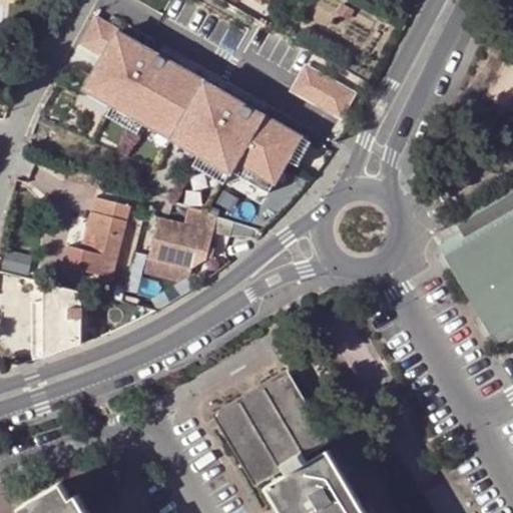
[(302,137),(97,20),(84,43),(105,55),(92,77),(120,93),(113,104),(144,122),(150,111),(207,144),(200,154),(231,172),(237,161),(275,182),(288,160),(302,137)]
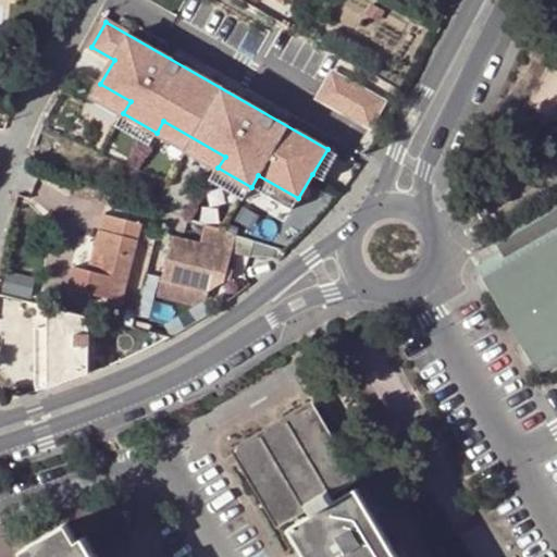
[(331,72),(317,98),(368,127),(383,101),(331,72)]
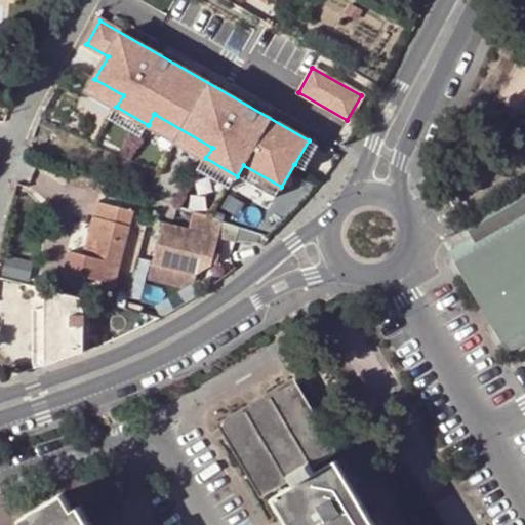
[(123,95),(94,79),(87,90),(116,107),(123,95)]
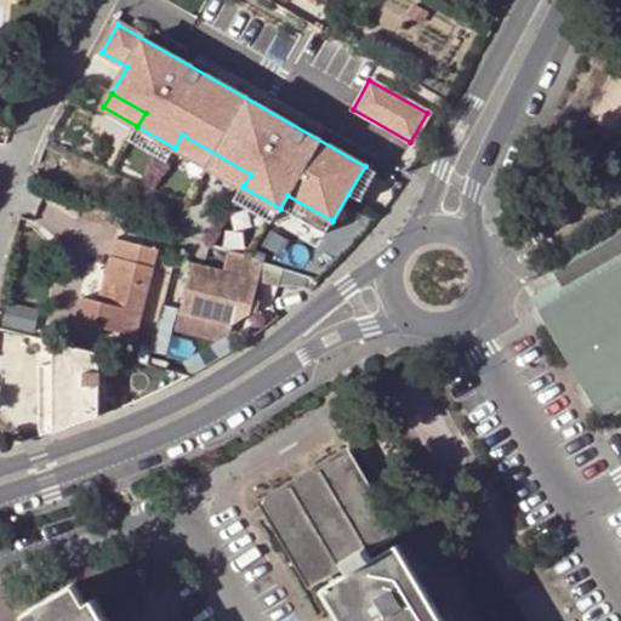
[(175,148),(137,126),(130,141),(166,163),(175,148)]
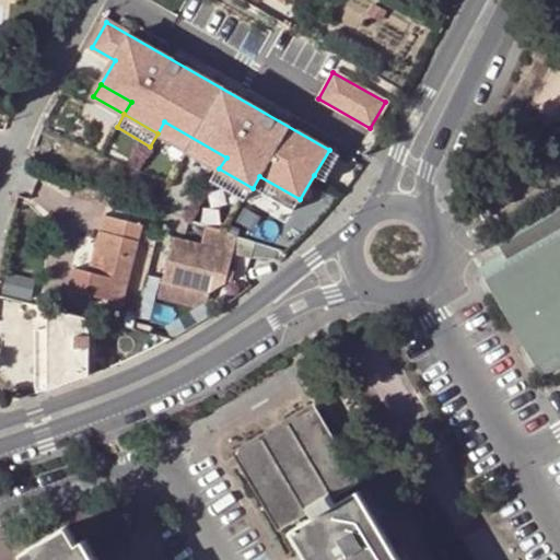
[(164,121),(158,133),(219,168),(226,158),(164,121)]
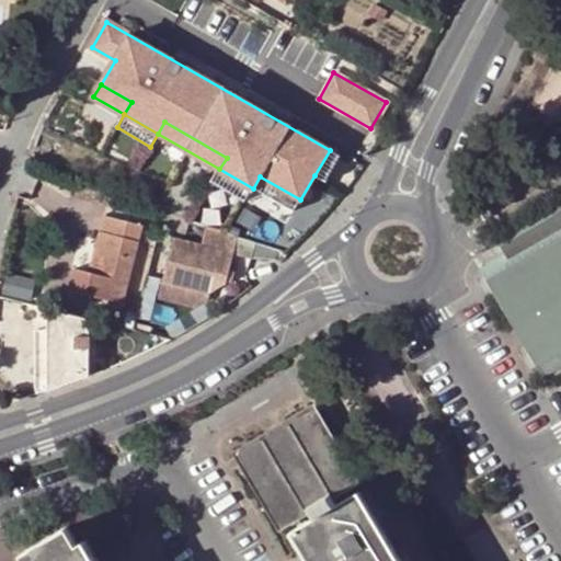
[(341,157),(330,150),(315,175),(327,182),(341,157)]
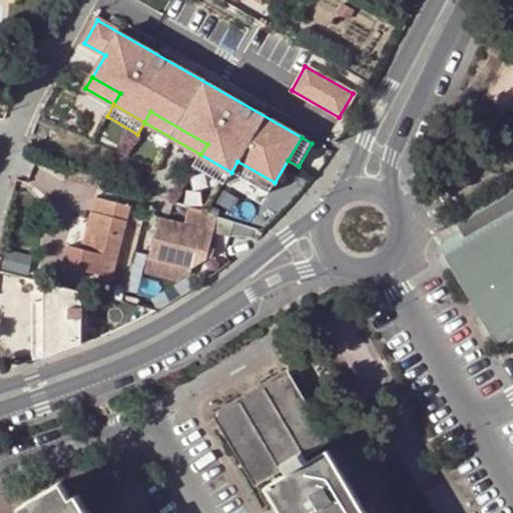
[(231,172),(200,154),(193,166),(224,184),(231,172)]
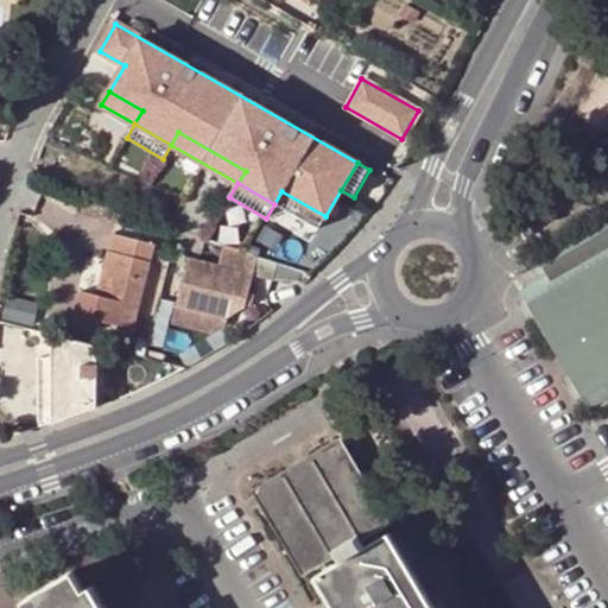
[(282,191),(274,204),(318,229),(325,216),(282,191)]
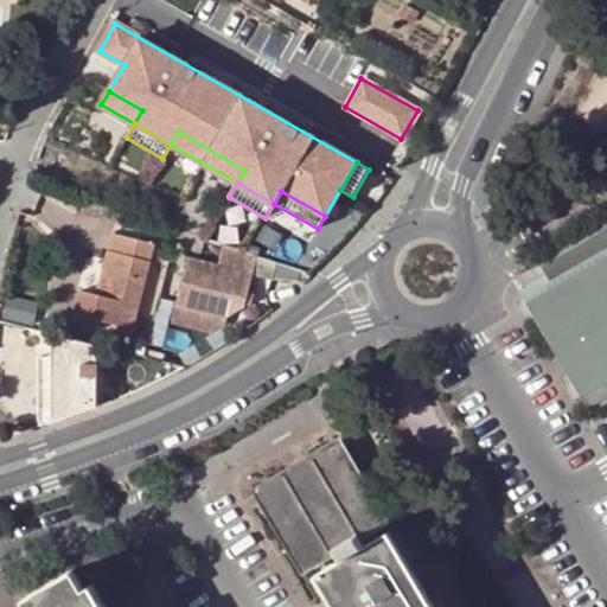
[(119,219),(121,210),(106,206),(103,216),(119,219)]
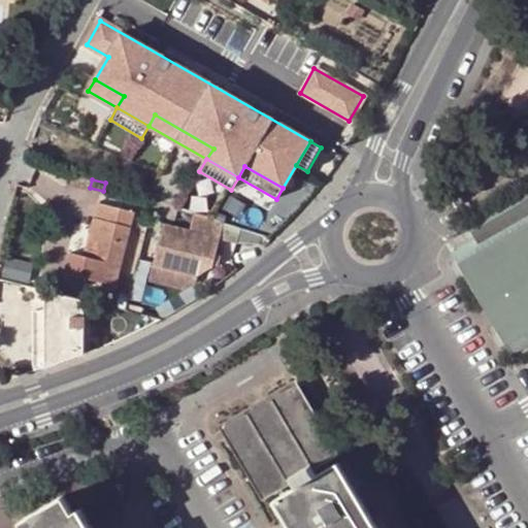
[(454,253),(471,284),(512,354),(527,343),(527,195),(469,229),(474,240),(454,253)]
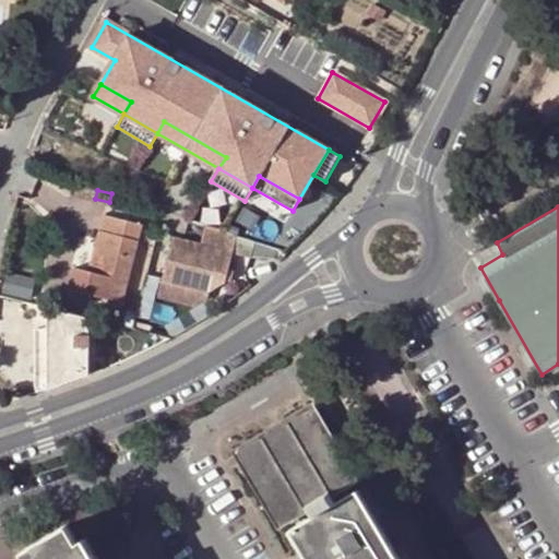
[(187,234),(190,219),(164,211),(159,227),(187,234)]
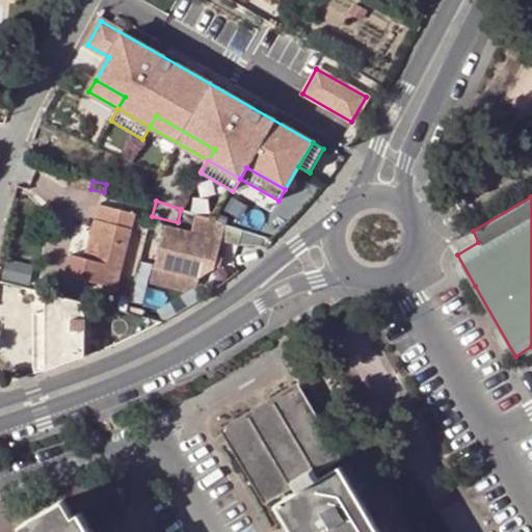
[(100,204),(91,236),(99,238),(97,244),(94,259),(74,255),(69,276),(120,289),(137,213),(100,204)]
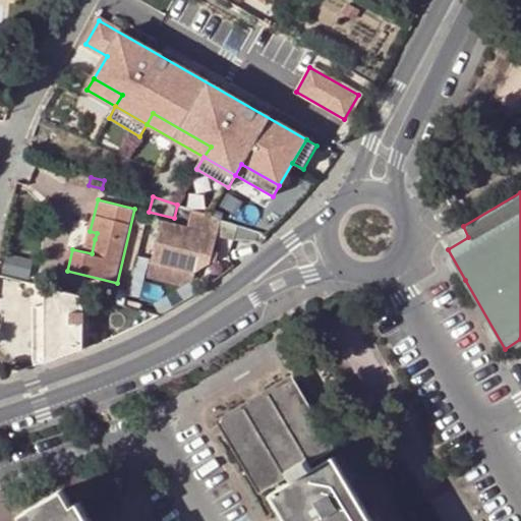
[(191,272),(197,273),(211,265),(222,221),(192,211),(188,228),(163,222),(152,262),(191,272)]
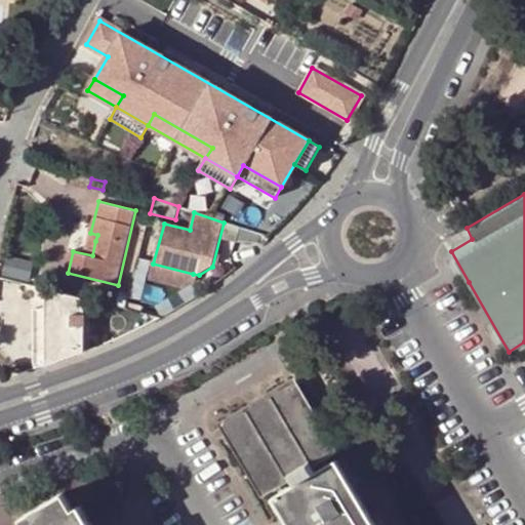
[(193,274),(153,264),(150,279),(183,287),(191,283),(193,274)]
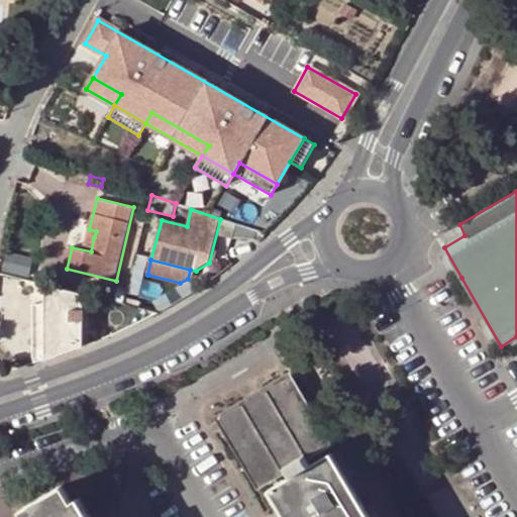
[(81,295),(47,288),(43,358),(82,346),(81,295)]
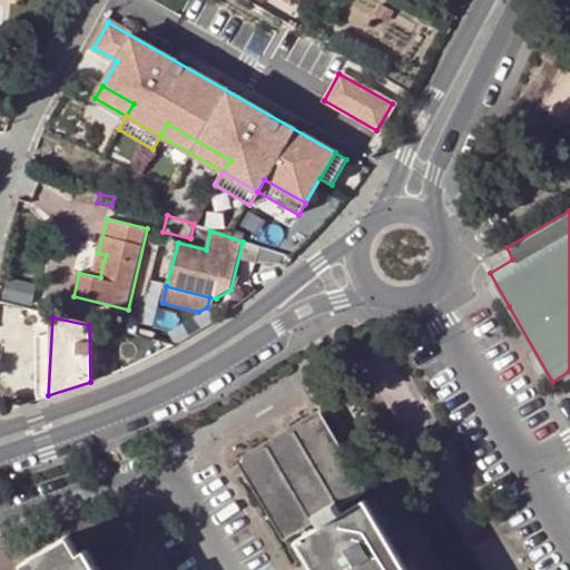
[(320,418),(246,460),(286,530),(315,513),(335,501),(361,487),(320,418)]
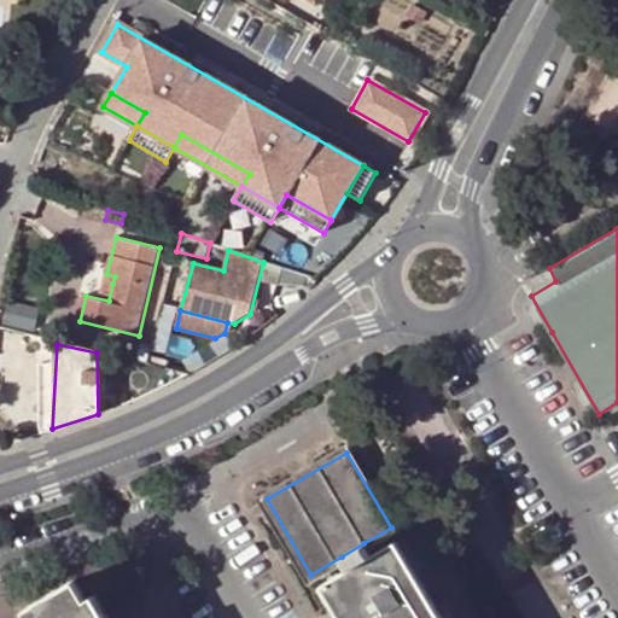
[(443,617),(397,540),(372,555),(363,543),(342,557),(348,570),(322,584),(342,617),(443,617)]
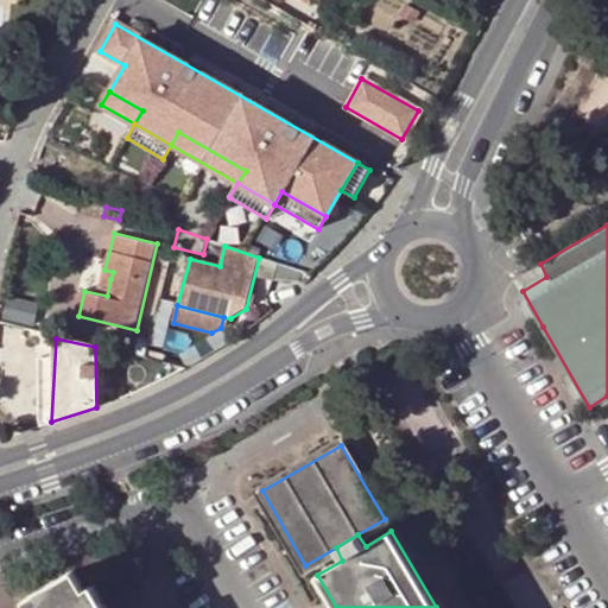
[(105,607),(92,586),(84,590),(73,571),(24,600),(27,607),(105,607)]
